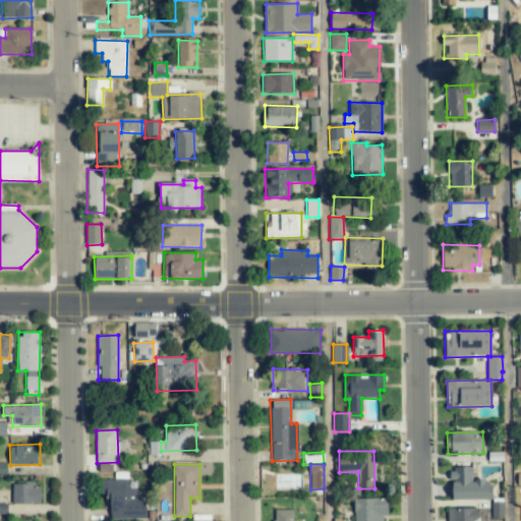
[(493,500),(491,480),(472,480),(472,467),(451,467),(451,480),(452,480),(453,500),(493,500)]
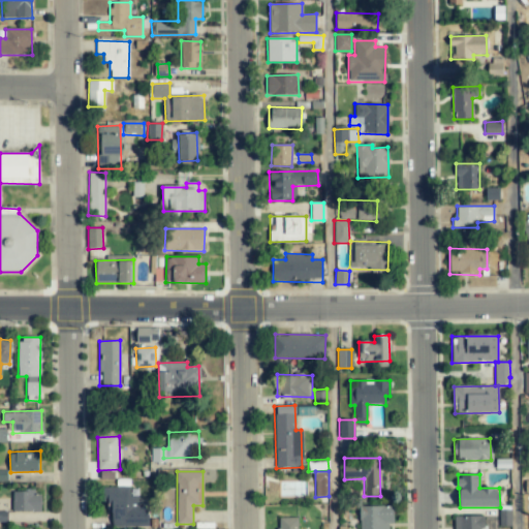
[(111,527),(149,526),(148,506),(138,506),(137,488),(102,488),(102,502),(111,502),(111,527)]
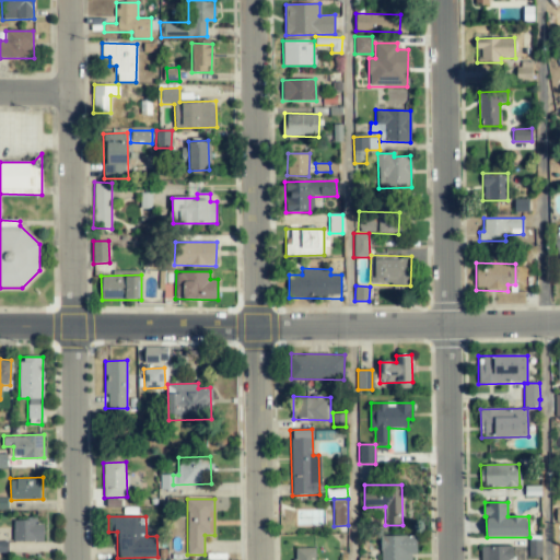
[(13,541),(43,541),(43,520),(13,521),(13,541)]
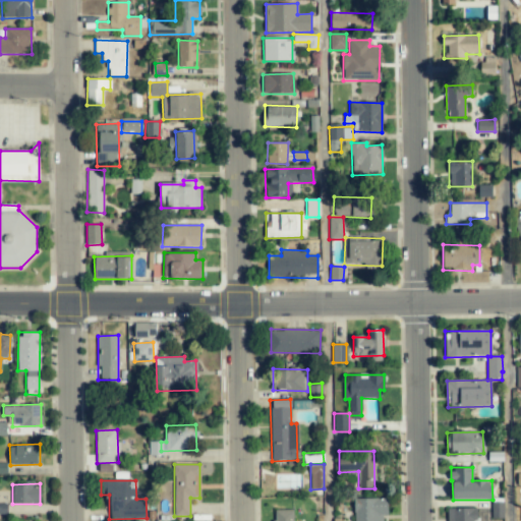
[(353,499),(353,520),(382,520),(383,516),(388,515),(387,498),(353,499)]
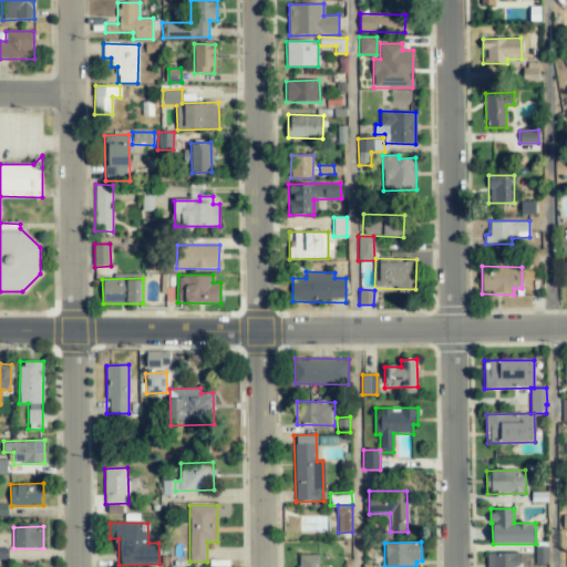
[(548,564),(547,546),(535,546),(536,564),(548,564)]
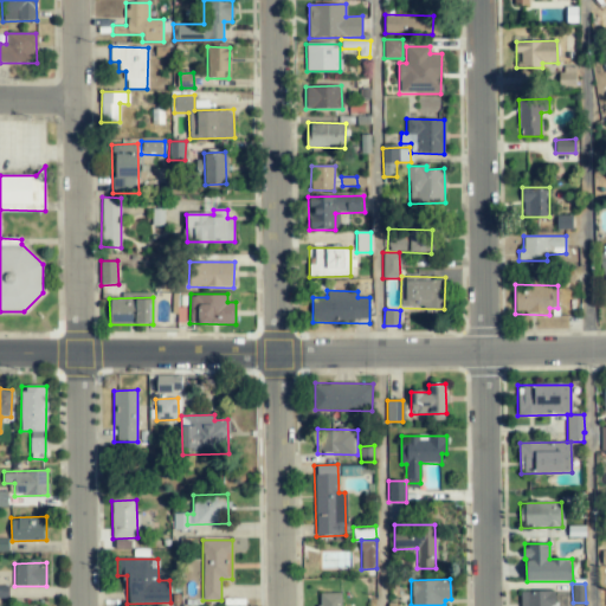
[(556,605),(556,591),(520,592),(520,605),(556,605)]
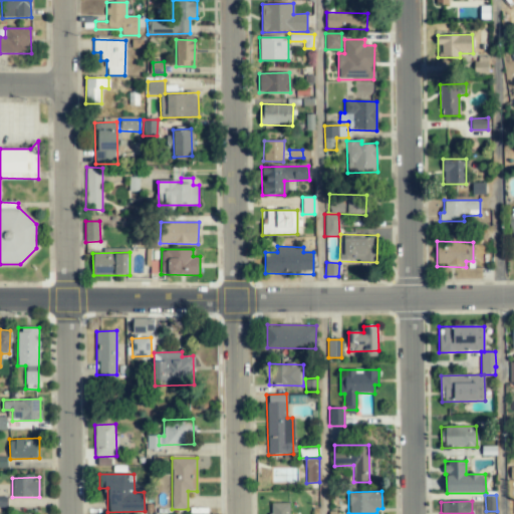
[(288,513),(289,503),(269,503),(269,513),(288,513)]
